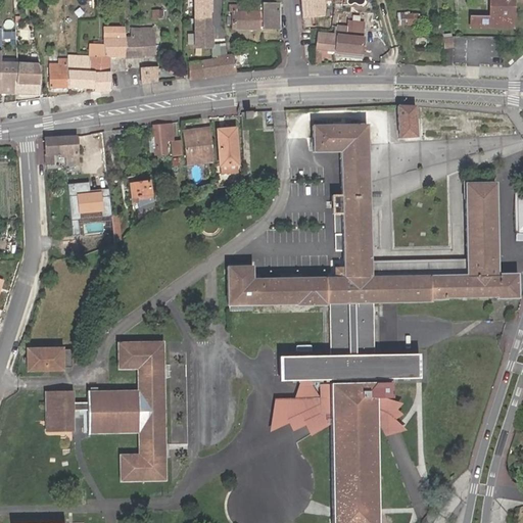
[(194,0),(194,16),(209,16),(209,7),(212,7),(211,0),(194,0)]
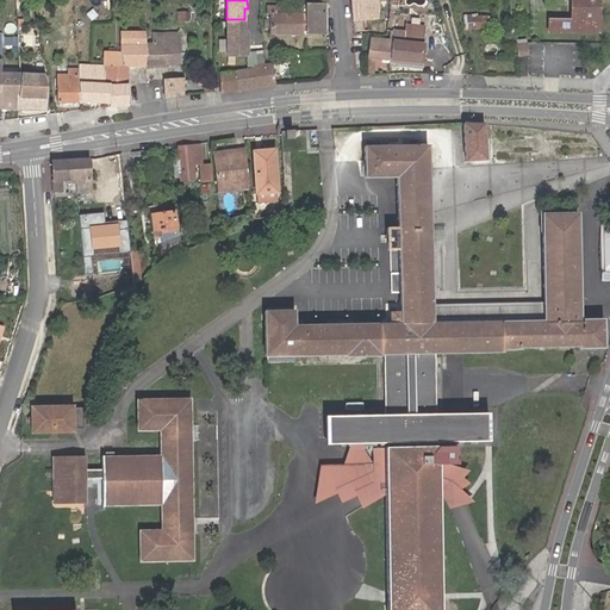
[(375,0),(349,0),(350,0),(352,20),(378,19),(375,0)]
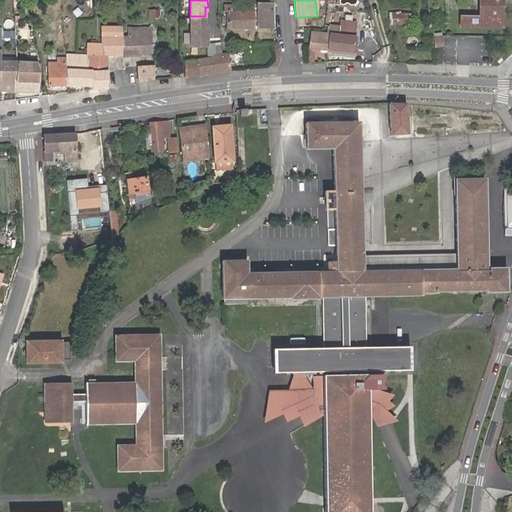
[(498,0),(480,0),(480,16),(461,15),(461,25),(502,26),(503,4),(499,4),(498,0)]
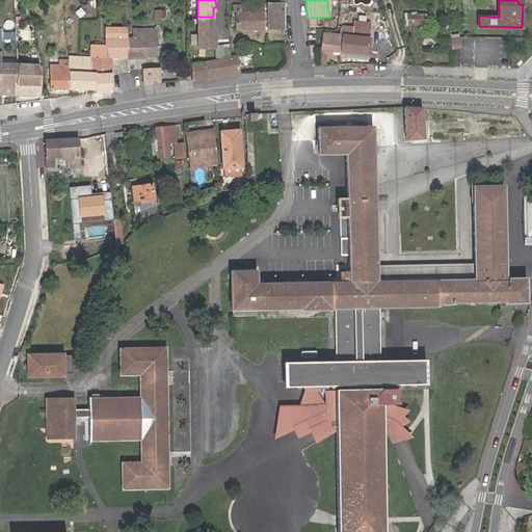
[(286,29),(286,4),(268,4),(268,5),(268,11),(249,11),(249,5),(233,5),(233,11),(237,12),(236,29),(286,29)]
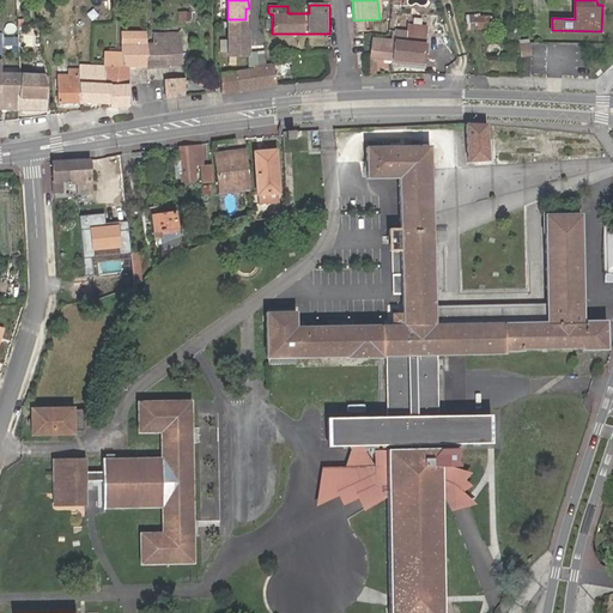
[(193,12),(180,11),(178,22),(192,23),(193,12)]
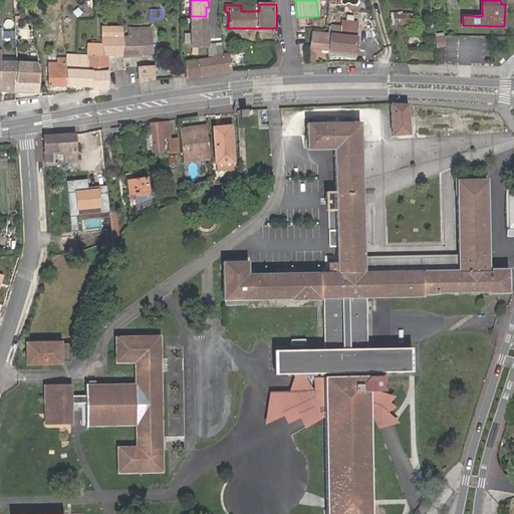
[(401,24),(414,24),(413,14),(401,14),(401,24)]
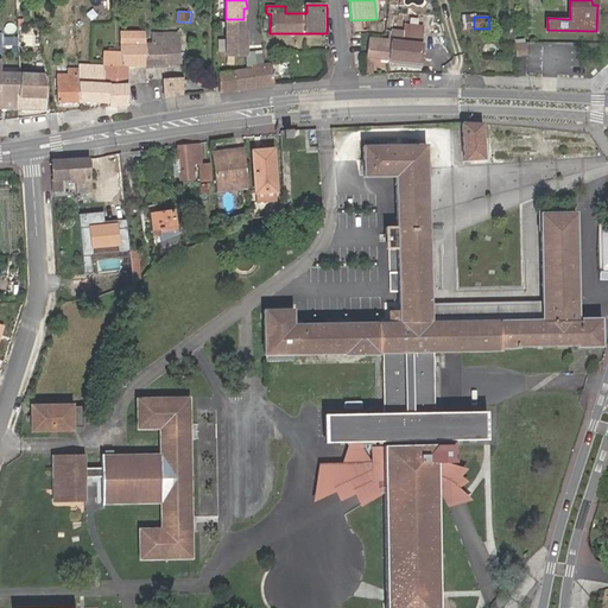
[(244,25),(244,19),(226,19),(226,51),(246,51),(245,26),(244,25)]
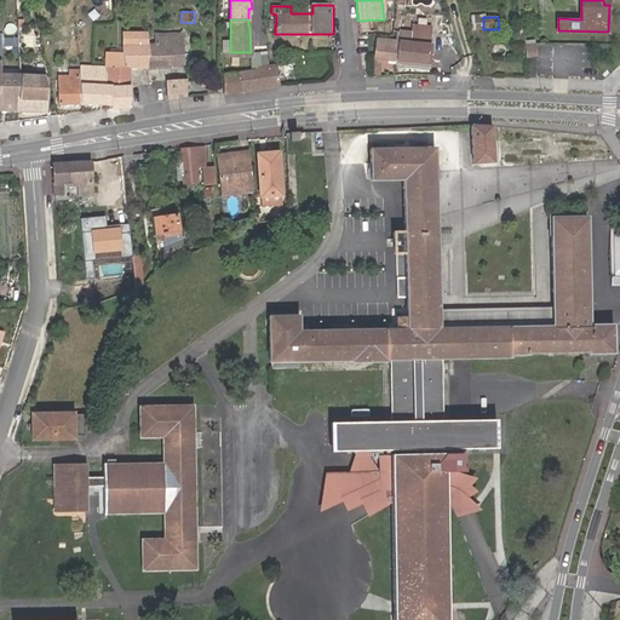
[(401,33),(400,41),(397,62),(403,62),(429,64),(432,27),(412,26),(411,33),(401,33)]
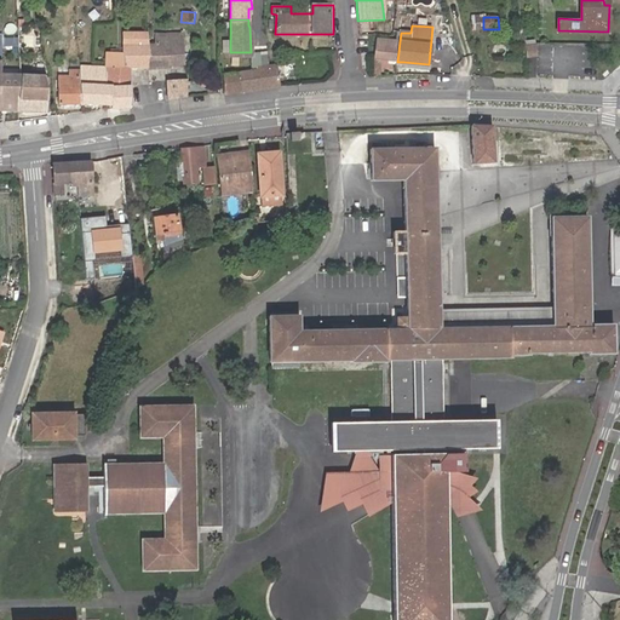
[(148,44),(148,32),(124,33),(124,44),(148,44)]
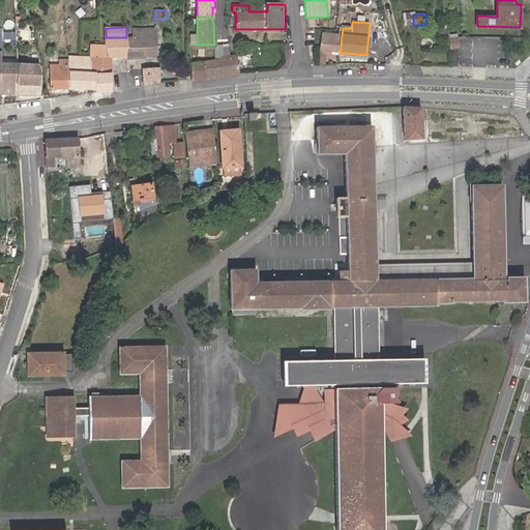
[(133,37),(126,37),(127,57),(142,56),(157,54),(156,29),(134,29),(133,37)]
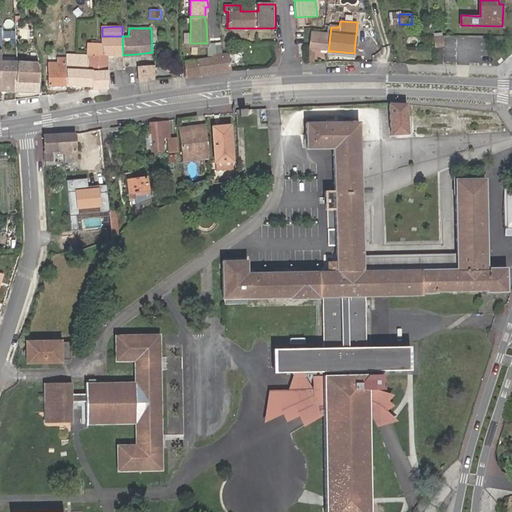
[(312,32),(310,40),(309,50),(309,60),(313,60),(314,49),(328,51),(330,34),(312,32)]
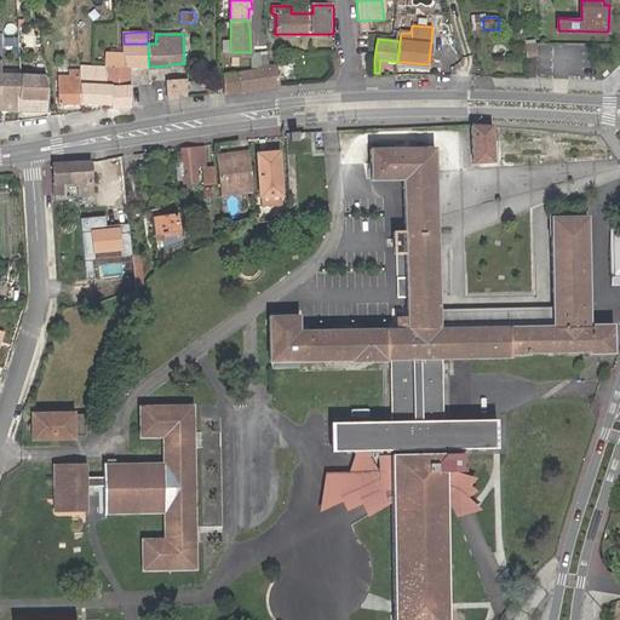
[(149,67),(148,44),(124,44),(124,53),(107,53),(107,68),(107,86),(131,86),(131,68),(149,67)]
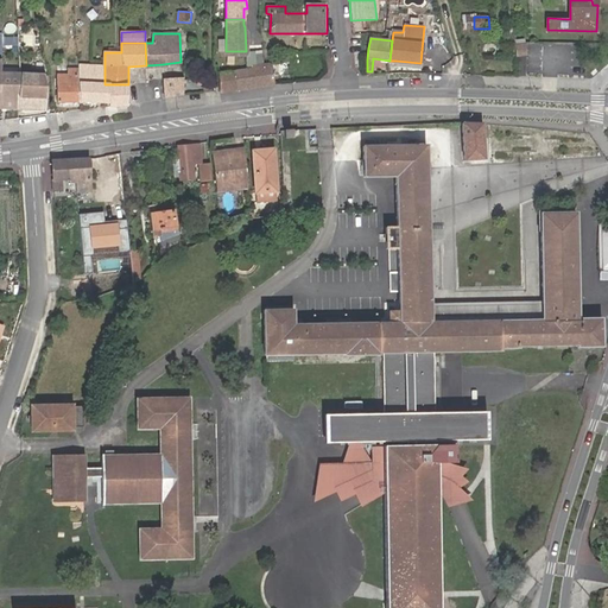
[(527,45),(517,45),(518,55),(527,55),(527,45)]
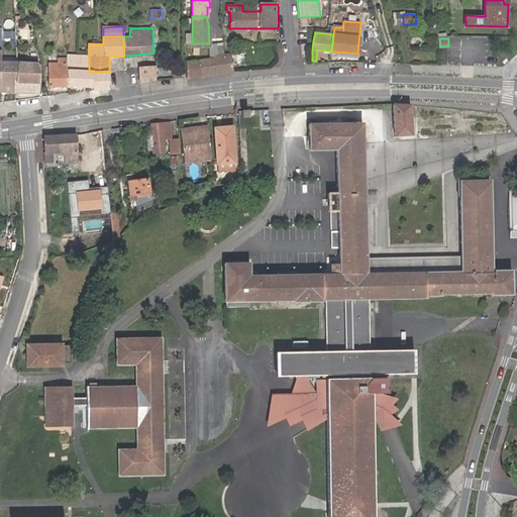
[(231,55),(224,56),(215,57),(215,59),(217,73),(232,71),(231,55)]
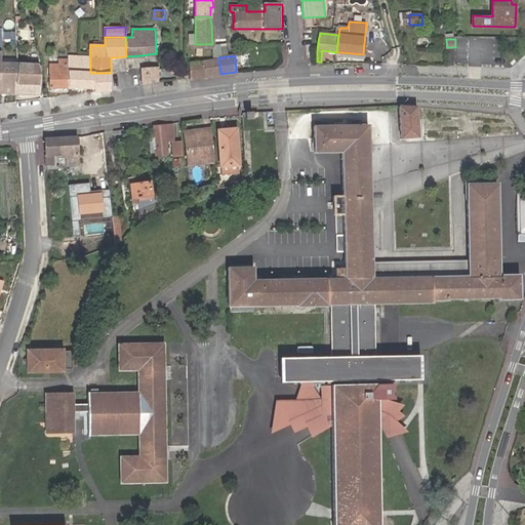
[(90,73),(90,57),(84,57),(84,61),(68,61),(68,64),(69,88),(93,88),(93,92),(111,91),(111,73),(90,73)]
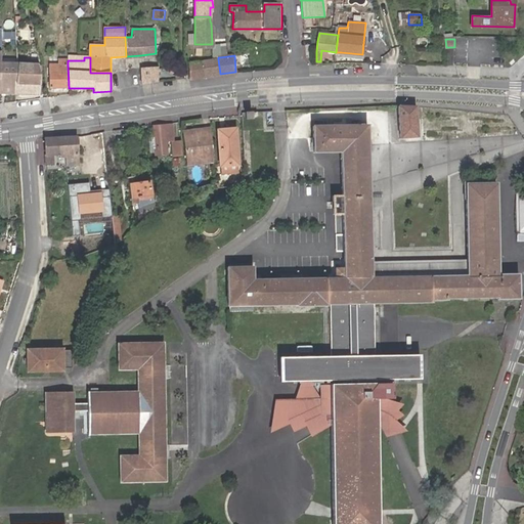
[(204,61),(189,63),(191,78),(205,76),(220,74),(218,59),(204,61)]
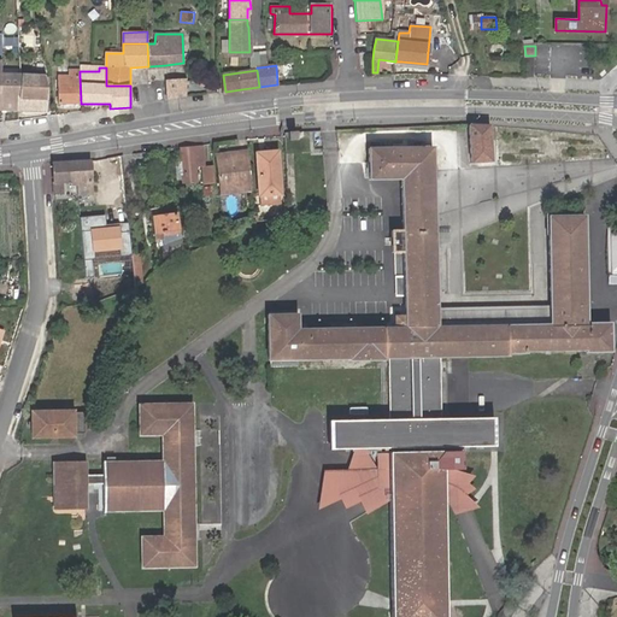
[(0,110),(17,111),(21,75),(3,74),(0,109),(0,110)]
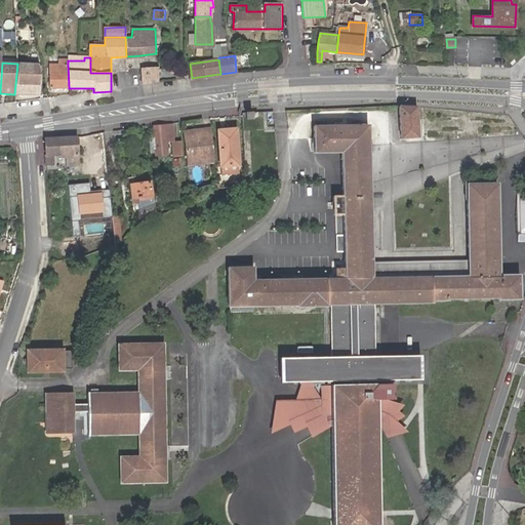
[(37,65),(17,64),(14,94),(39,94),(39,73),(37,65)]
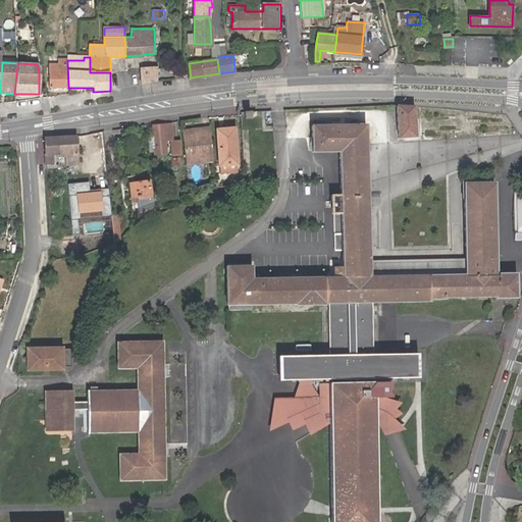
[(68,88),(67,63),(50,64),(50,88),(68,88)]
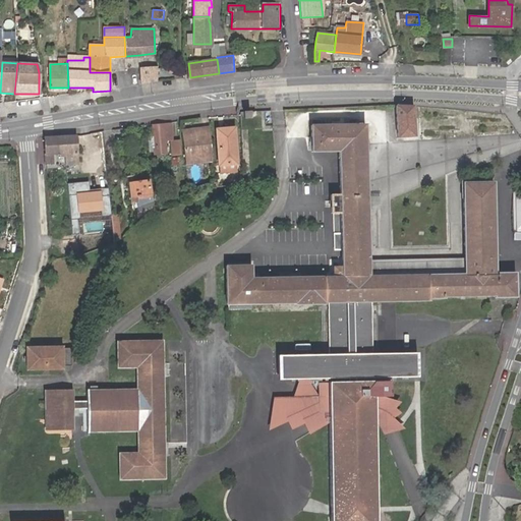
[(142,85),(158,82),(158,67),(140,68),(142,85)]
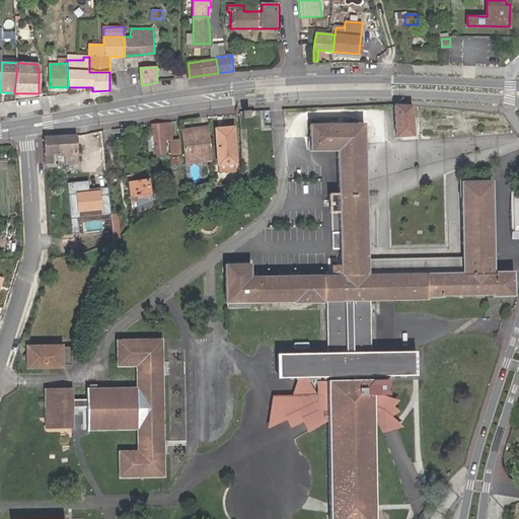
[(414,137),(412,106),(392,105),(395,139),(414,137)]
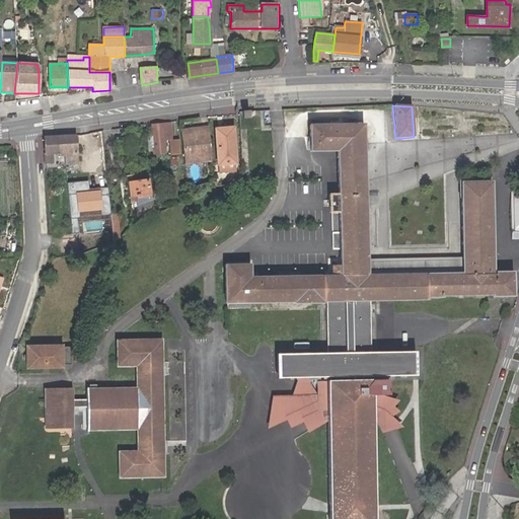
[(169,124),(150,127),(152,137),(147,138),(148,149),(152,148),(153,155),(166,153),(164,138),(170,138),(169,124)]
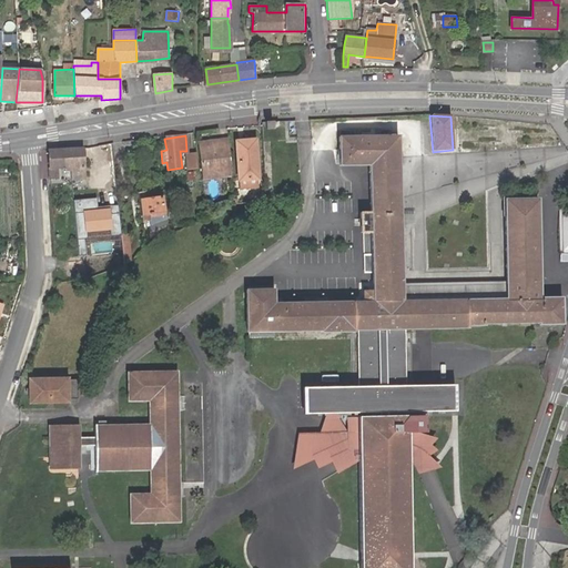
[(354,331),(357,331),(358,382),(359,407),(359,419),(358,419),(361,567),(409,567),(406,417),(405,417),(405,406),(404,381),(403,330),(468,328),(468,326),(483,326),(484,324),(540,323),(540,325),(561,324),(560,296),(540,297),(538,200),(504,201),(506,300),(403,301),(397,138),(340,138),(340,166),(368,165),(371,211),(359,212),(359,234),(364,234),(365,272),(371,272),(373,290),(362,291),(363,301),(274,303),(273,290),(246,290),(247,333),(322,332),(322,333),(354,333),(354,331)]
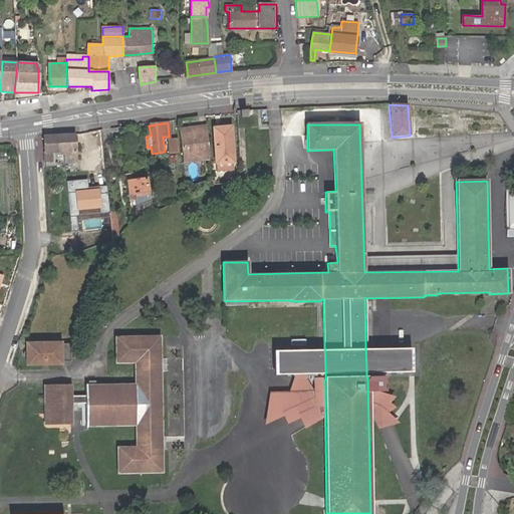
[(215,164),(233,163),(232,126),(213,129),(215,164)]
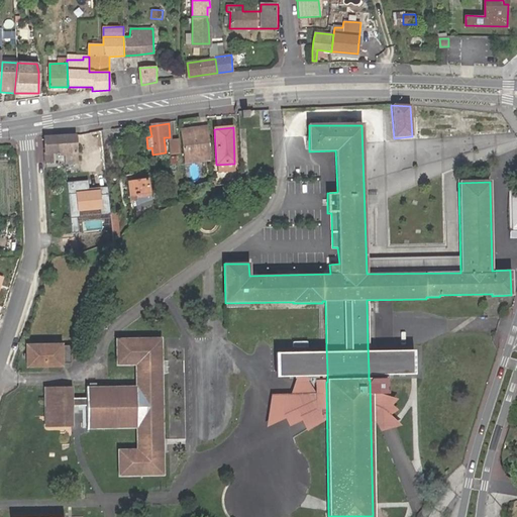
[(209,128),(181,131),(184,157),(210,153),(209,128)]
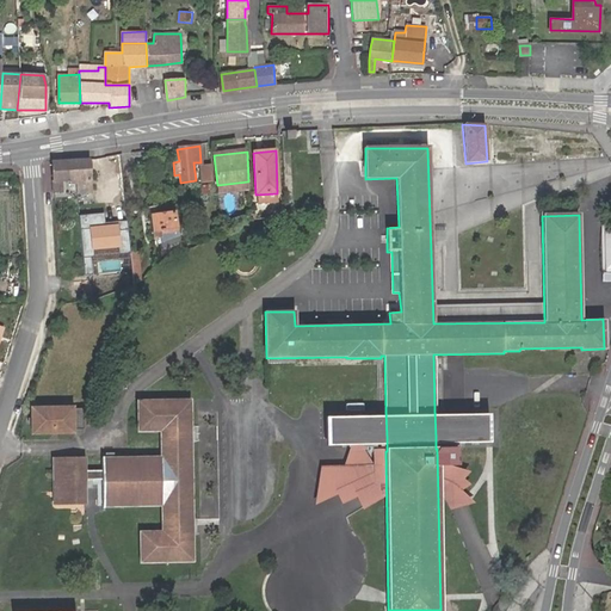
[(72,160),(73,181),(90,180),(88,159),(72,160)]
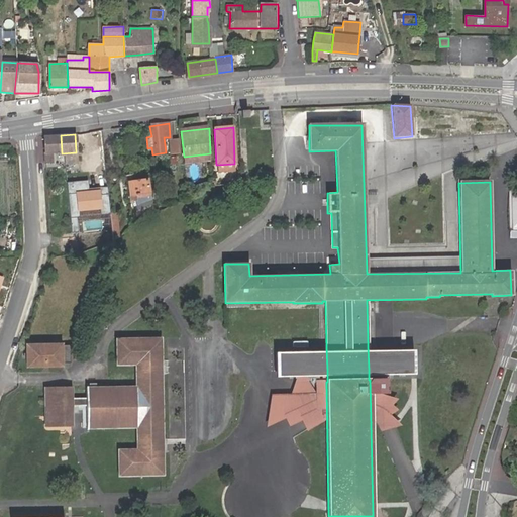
[(43,136),(45,164),(54,163),(54,154),(62,153),(61,135),(43,136)]
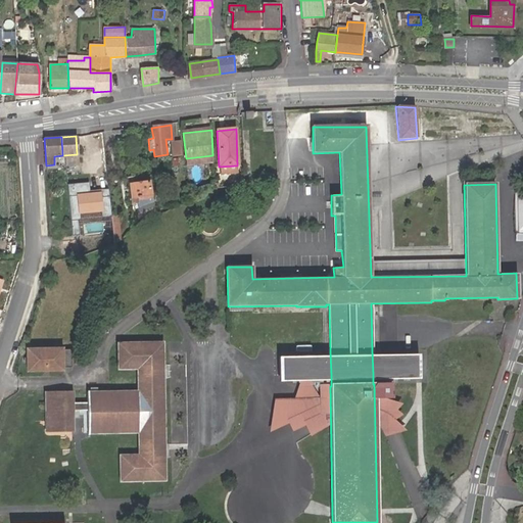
[(180,140),(171,142),(173,157),(182,155),(180,140)]
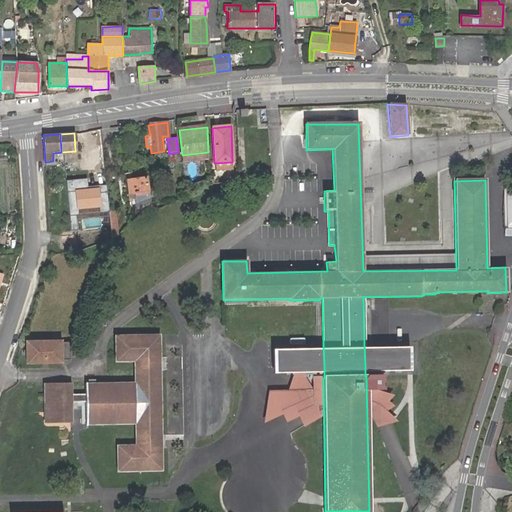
[(76,163),(75,151),(61,152),(62,158),(67,158),(67,163),(76,163)]
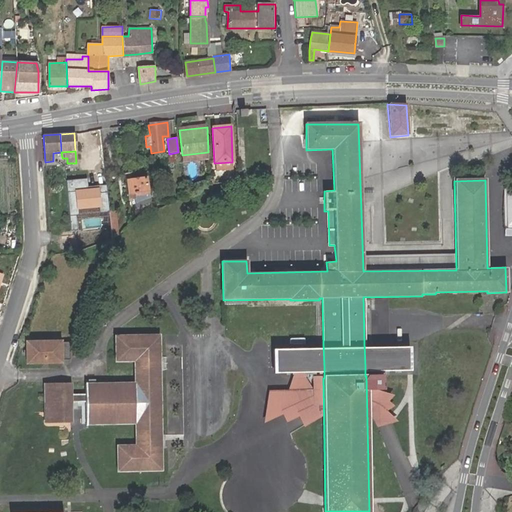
[(208,152),(182,155),(183,162),(209,159),(208,152)]
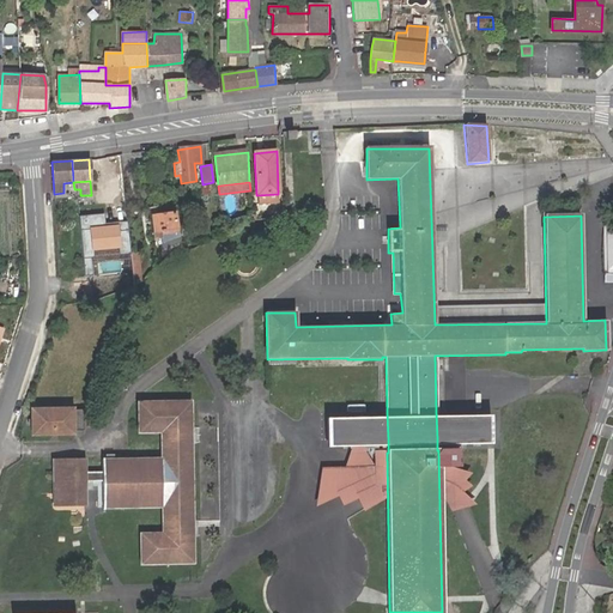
[(165,255),(181,248),(178,229),(176,212),(150,216),(153,240),(162,238),(162,247),(165,255)]
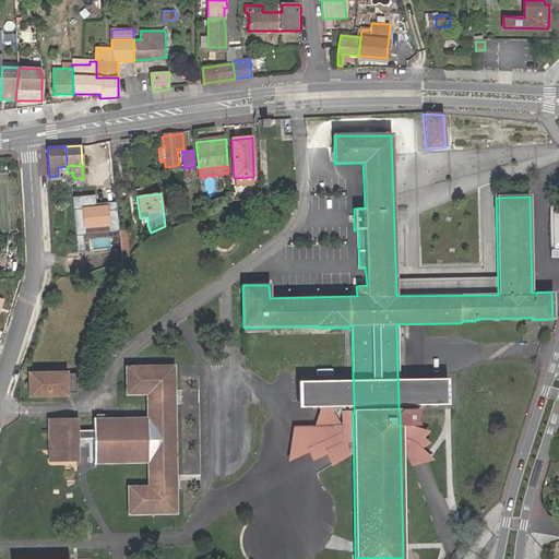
[(163,209),(165,226),(177,222),(171,207),(163,209)]
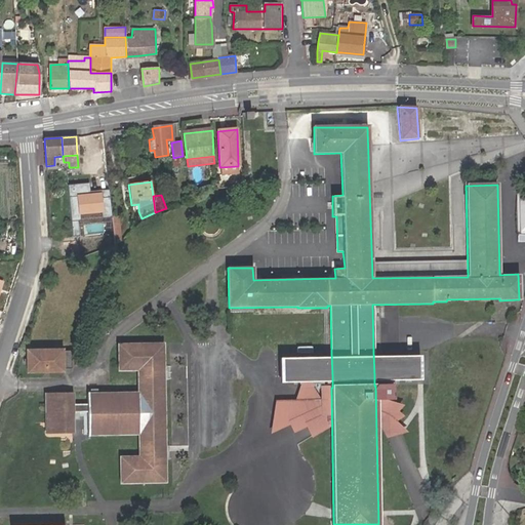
[(122,239),(119,215),(113,216),(114,230),(116,244),(122,239)]
